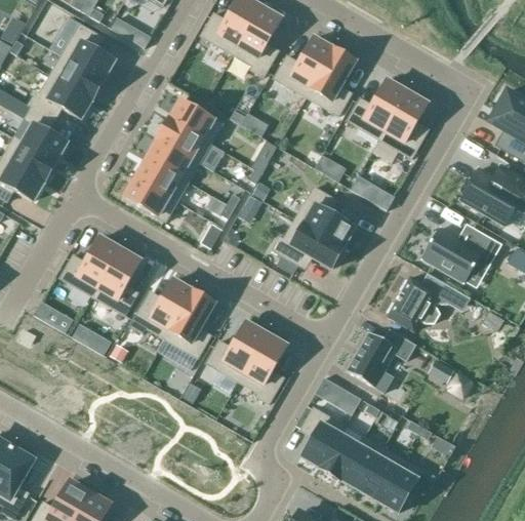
[(72,0),(70,4),(80,10),(84,3),(79,0),(72,0)]
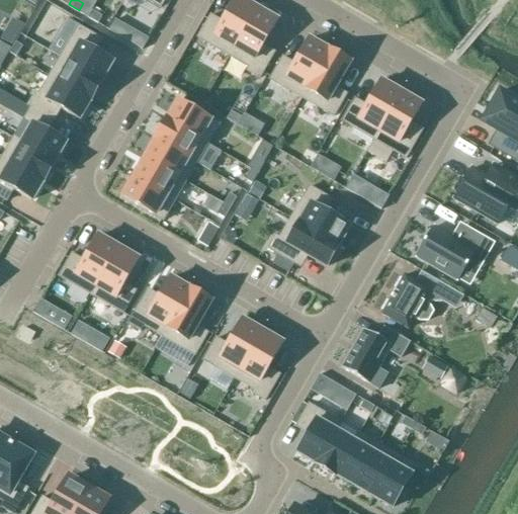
[(210,13),(197,35),(230,54),(256,7),(244,0),(233,0),(222,19),(210,13)]
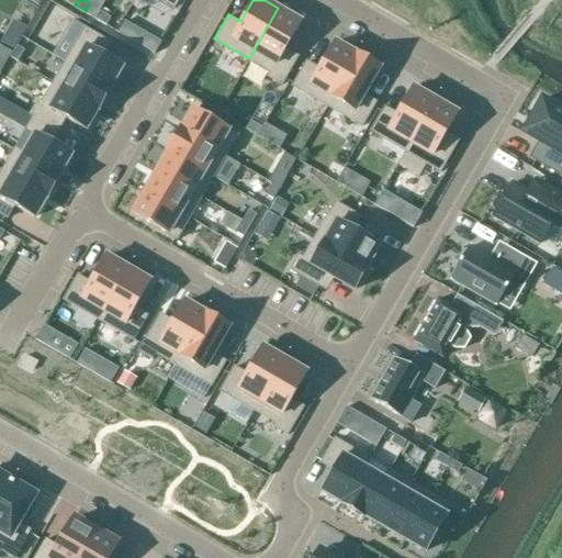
[(278,8),(249,58),(270,70),(268,75),(281,82),(298,54),(285,47),(301,21),(278,8)]
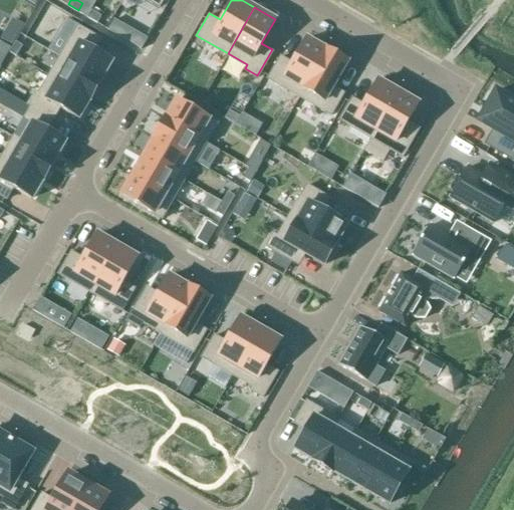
[(90,8),(86,15),(97,21),(101,14),(90,8)]
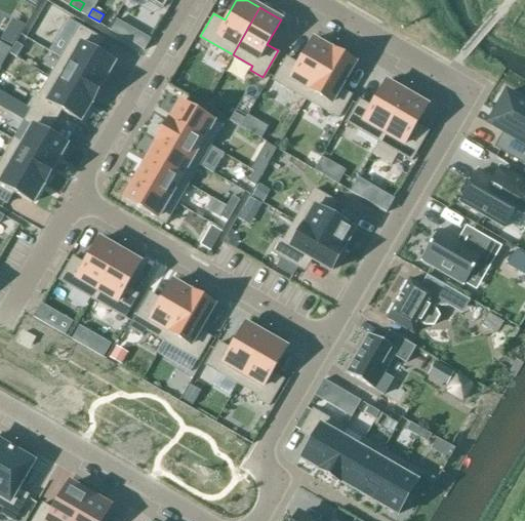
[(79,24),(62,55),(102,79),(103,78),(114,59),(95,48),(102,37),(79,24)]
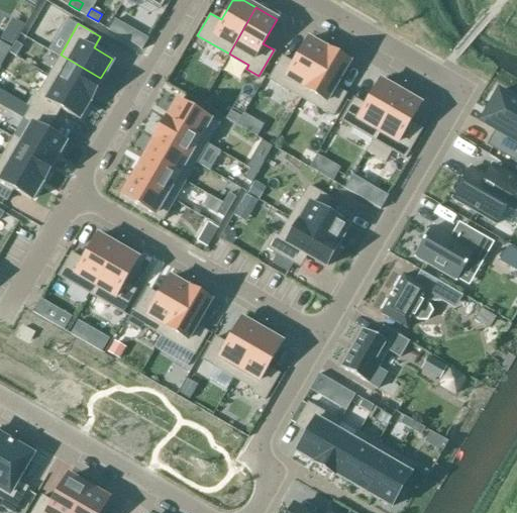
[(7,26),(1,36),(11,42),(17,32),(7,26)]
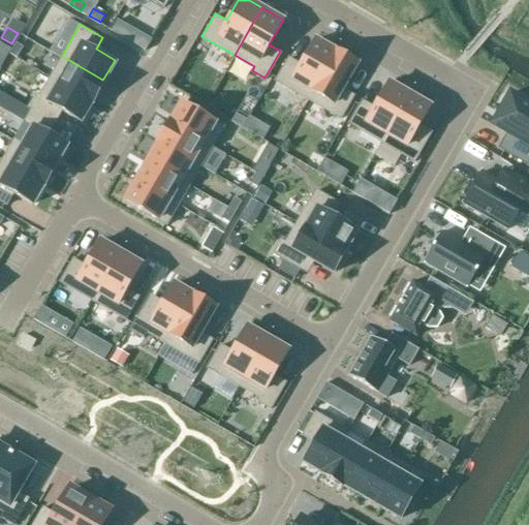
[(141,31),(134,41),(145,49),(152,37),(141,31)]
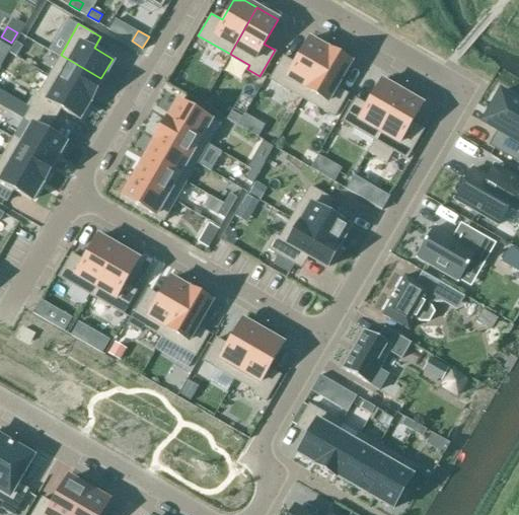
[(0,38),(0,64),(1,65),(9,51),(12,46),(0,38)]
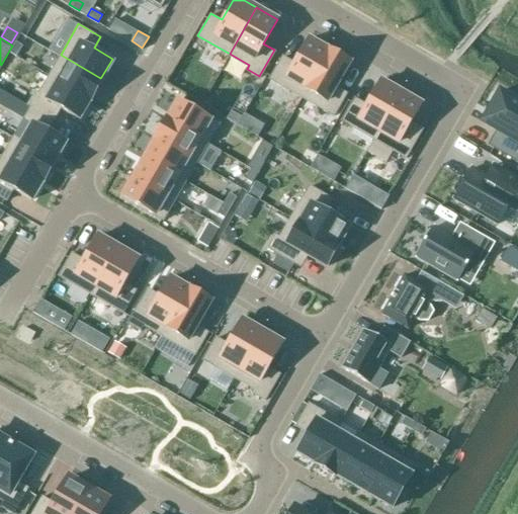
[(282,55),(270,77),(301,95),(329,49),(328,49),(308,37),(293,62),(282,55)]
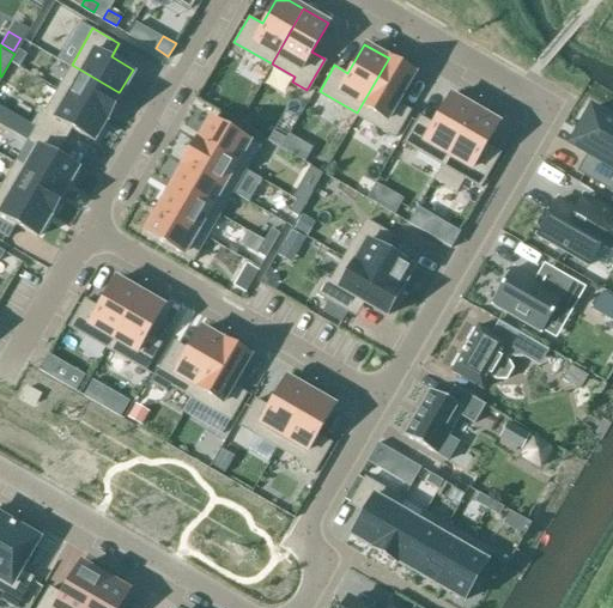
[(14,54),(11,60),(19,65),(26,52),(18,47),(14,54)]
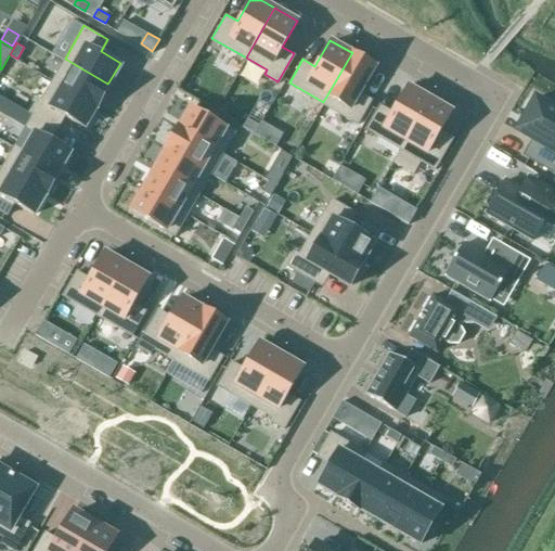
[(352,52),(323,102),(357,123),(371,99),(359,91),(375,64),(351,51),(351,52),(352,52)]
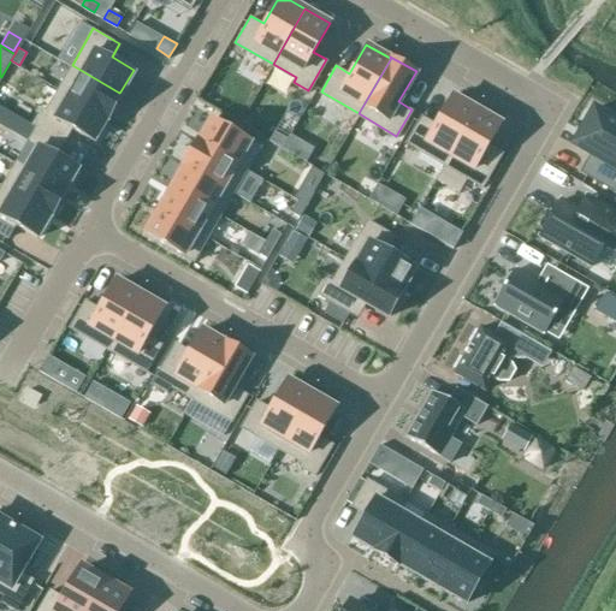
[(72,65),(59,88),(107,116),(106,117),(107,117),(122,93),(120,92),(119,93),(72,65)]
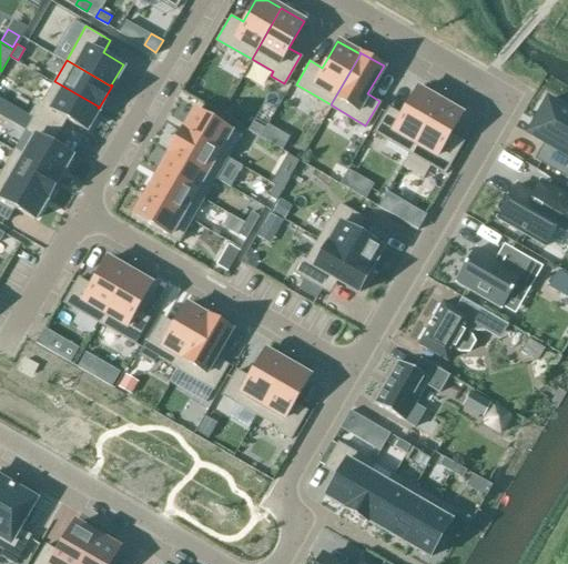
[(39,99),(30,113),(34,116),(34,114),(59,129),(66,117),(85,129),(98,108),(99,107),(54,81),(42,101),(39,99)]
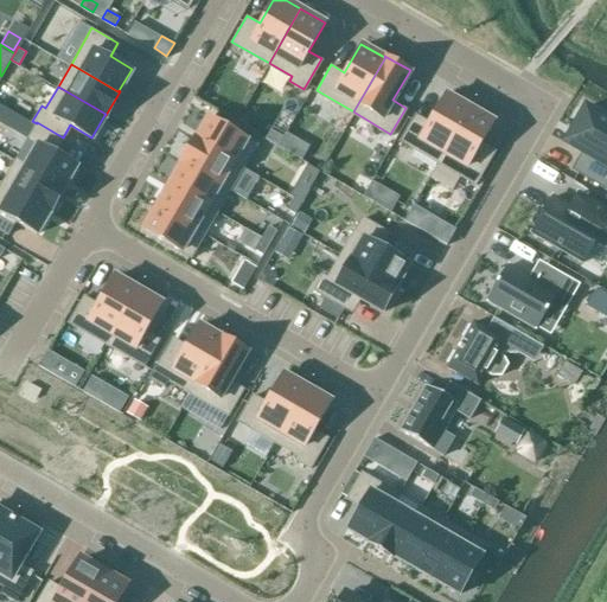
[(415,114),(401,139),(438,161),(470,107),(445,93),(428,121),(415,114)]
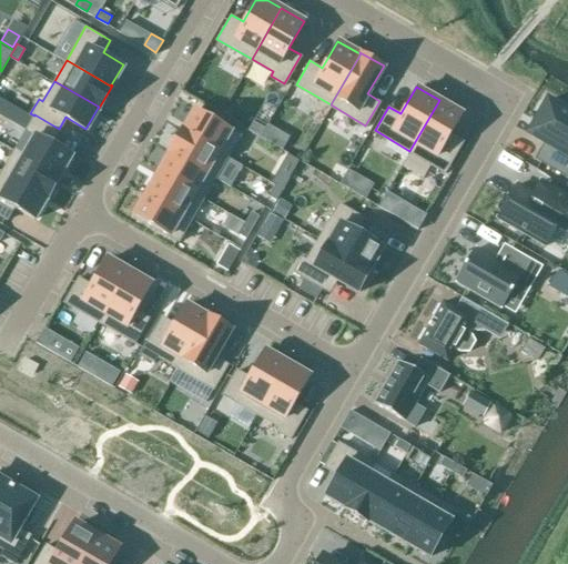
[(539,117),(530,132),(545,141),(536,157),(567,174),(567,109),(548,98),(537,116),(539,117)]
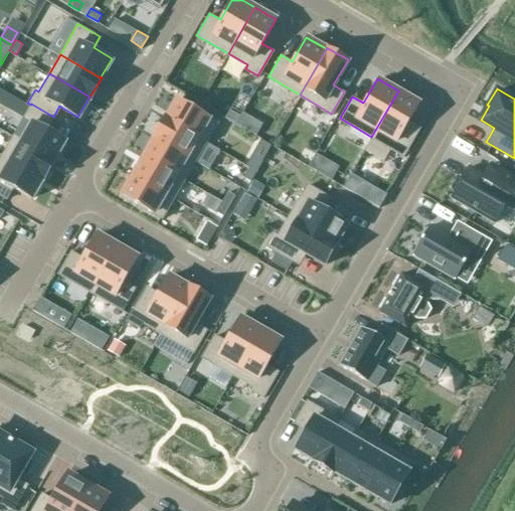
[(398,91),(371,137),(403,155),(415,133),(404,127),(408,120),(418,103),(398,91)]
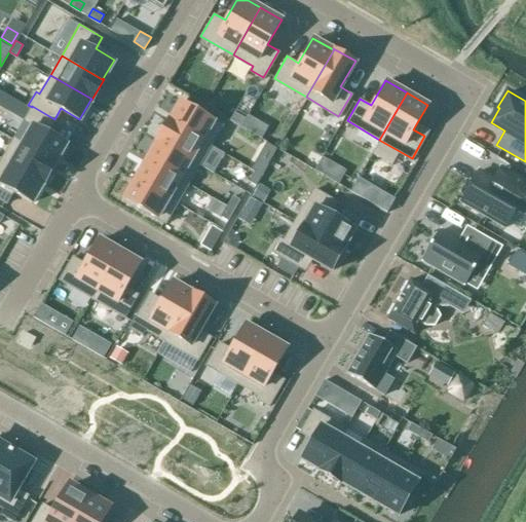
[(171,119),(170,120),(211,144),(222,123),(182,100),(171,119)]
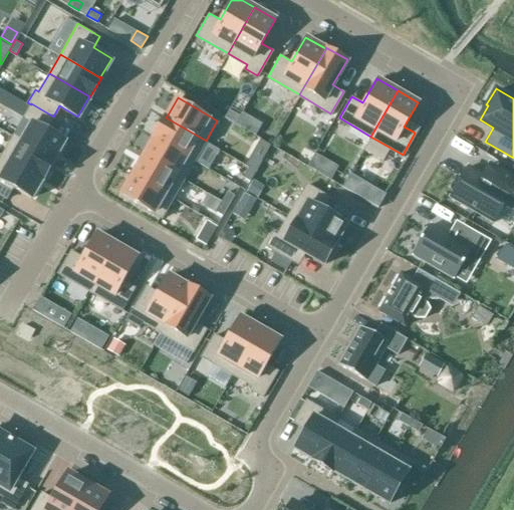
[(22,139),(22,140),(53,158),(54,157),(64,139),(46,128),(53,116),(31,103),(31,104),(24,116),(32,121),(22,139)]
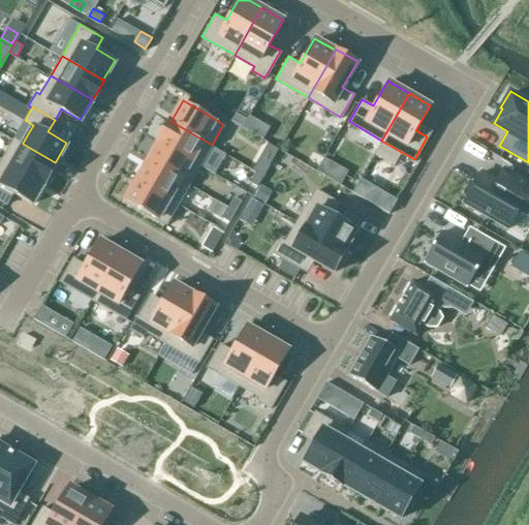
[(236,111),(230,120),(242,126),(247,117),(236,111)]
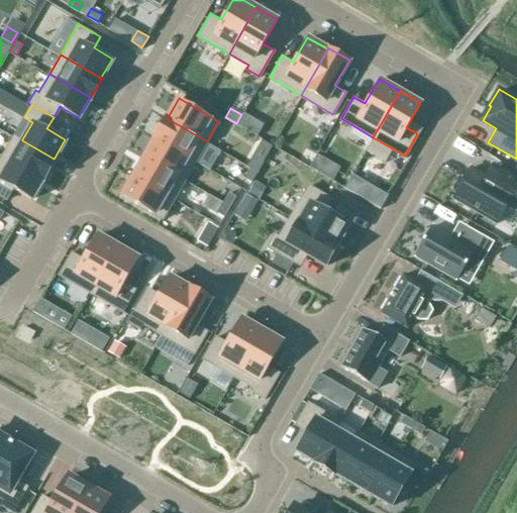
[(243,112),(236,123),(246,129),(253,117),(243,112)]
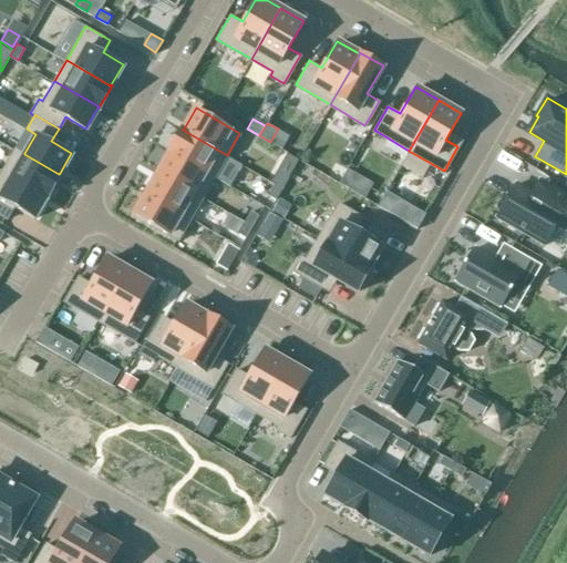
[(183,128),(168,151),(171,151),(215,176),(227,155),(183,130),(184,129),(183,128)]
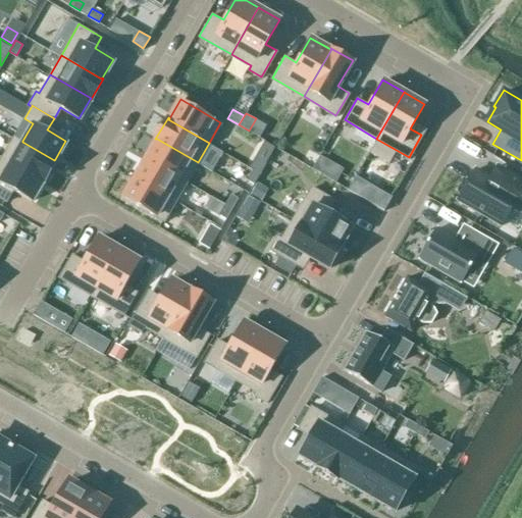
[(13,137),(2,156),(43,179),(42,180),(44,182),(44,180),(55,161),(56,160),(55,159),(54,160),(22,142),(22,141),(14,136),(13,137)]
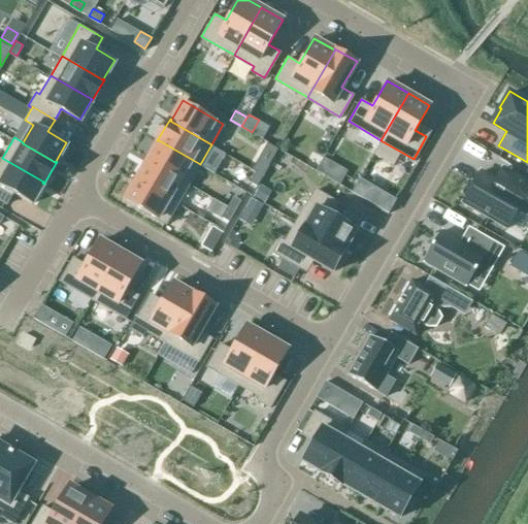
[(159,140),(147,159),(189,183),(200,164),(159,140)]
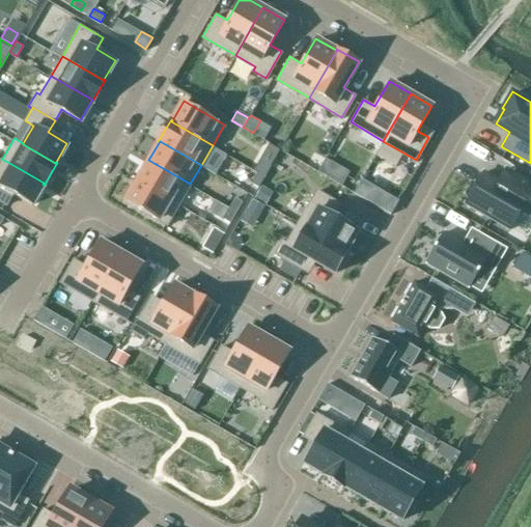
[(257,170),(264,175),(271,164),(280,147),(269,141),(253,168),(257,170)]
